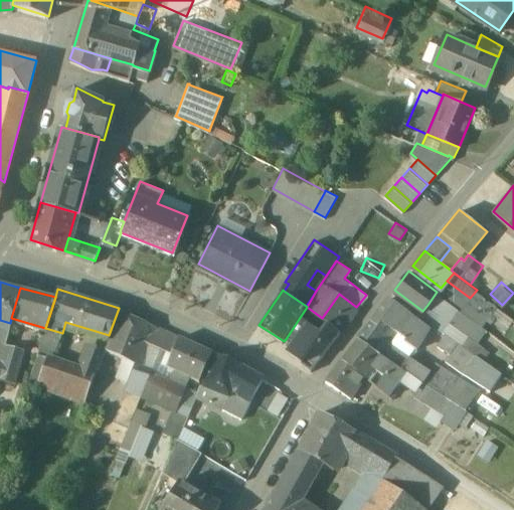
[(452,303),(437,292),(427,305),(441,316),(452,303)]
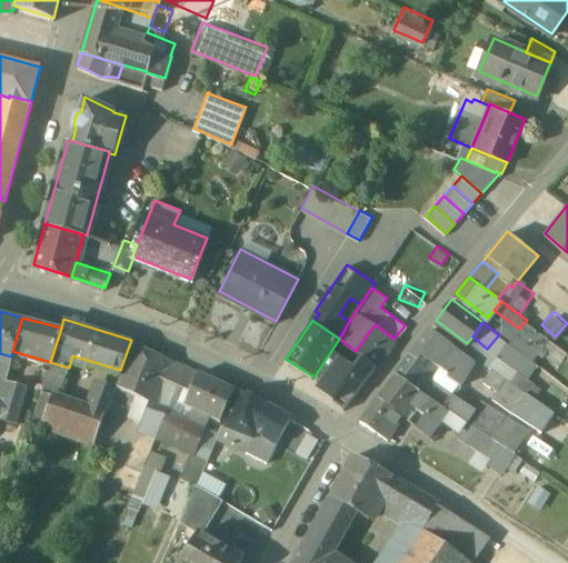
[(394,339),(375,324),(356,351),(362,355),(377,367),(396,341),(394,339)]
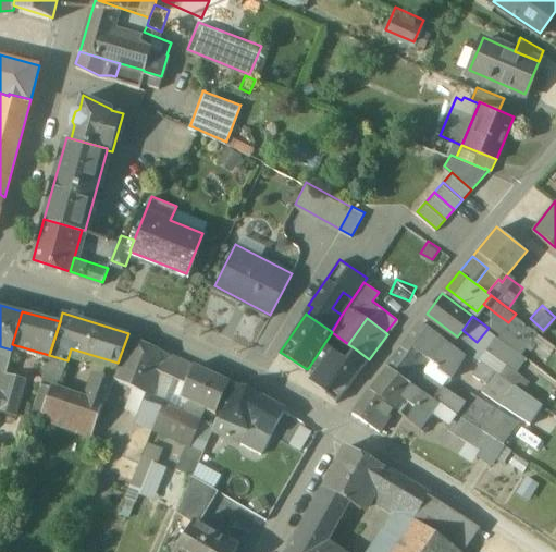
[(421,321),(387,365),(425,392),(428,393),(435,380),(417,367),(425,354),(430,357),(444,339),(445,338),(421,321)]
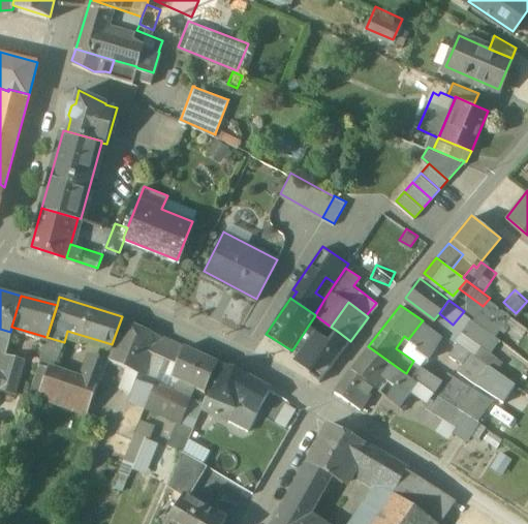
[(161,334),(128,318),(112,358),(140,370),(140,369),(144,371),(145,370),(149,359),(146,358),(153,342),(156,344),(161,334)]
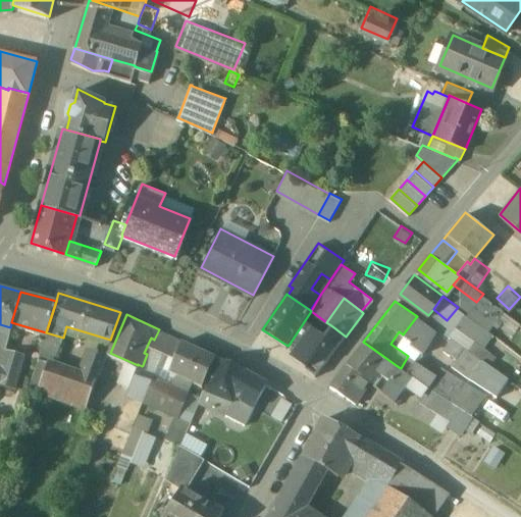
[(436,331),(416,317),(403,334),(412,341),(410,344),(422,352),(436,331)]
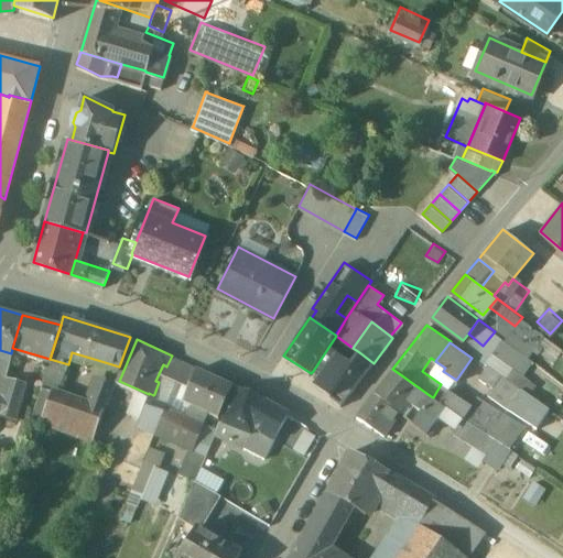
[(313,371),(320,375),(337,353),(329,346),(313,371)]
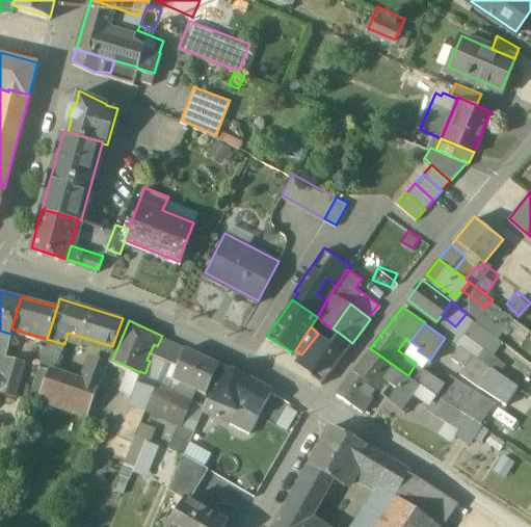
[(528,335),(519,328),(513,337),(523,342),(528,335)]
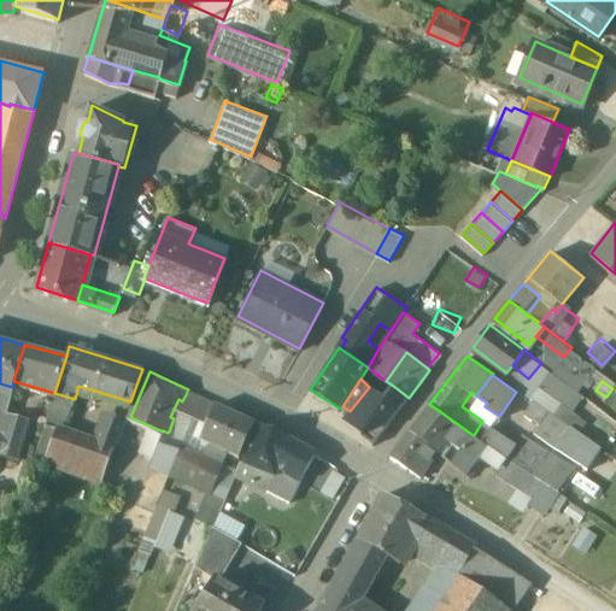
[(369,387),(350,411),(344,419),(374,442),(409,398),(393,386),(383,398),(371,389),(369,387)]
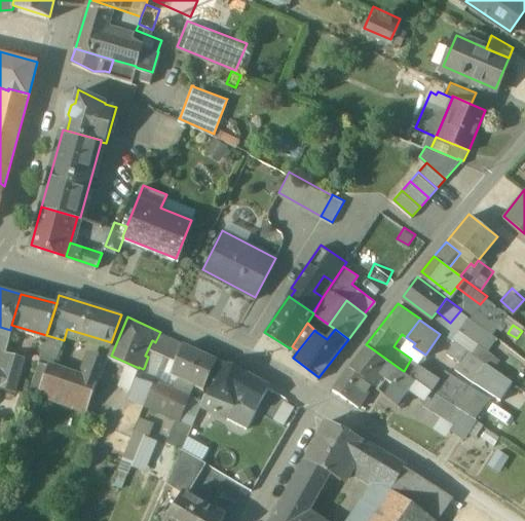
[(9,334),(1,332),(0,335),(0,347),(5,349),(5,348),(9,334)]
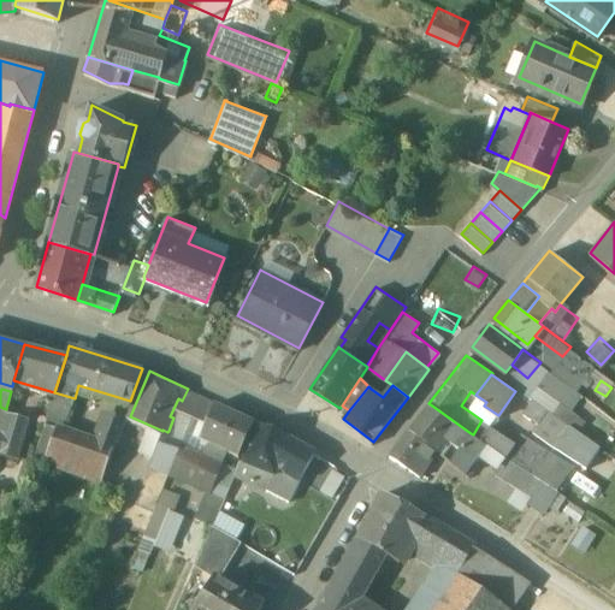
[(75,398),(54,392),(51,404),(71,410),(75,398)]
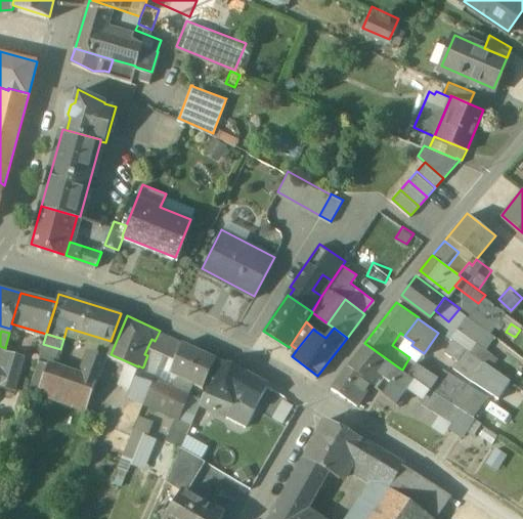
[(157,373),(156,376),(175,384),(179,374),(171,370),(183,342),(172,336),(157,373)]
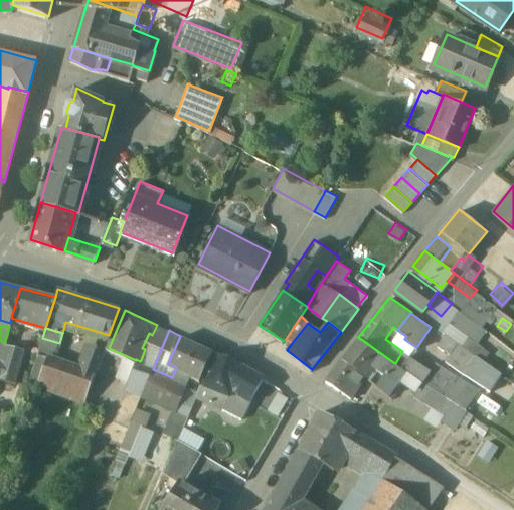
[(96,331),(82,366),(97,369),(109,335),(96,331)]
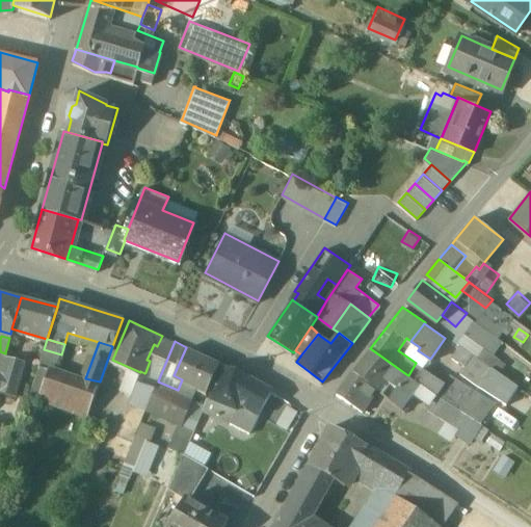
[(473,352),(460,344),(452,356),(465,365),(473,352)]
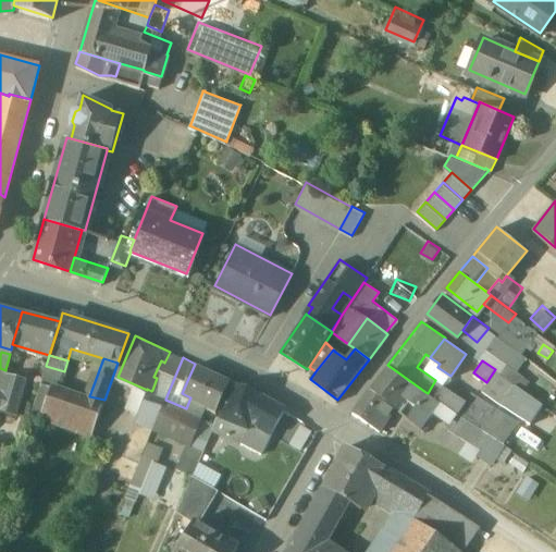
[(230,379),(195,364),(182,393),(190,397),(205,404),(217,409),(230,379)]
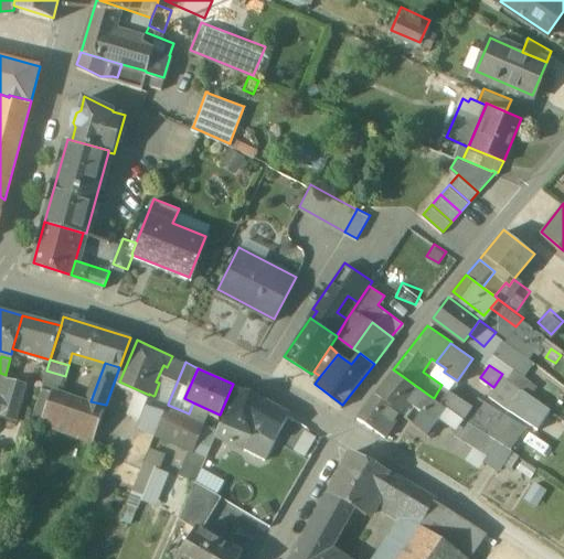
[(393,369),(375,393),(398,410),(406,399),(422,409),(432,397),(393,369)]
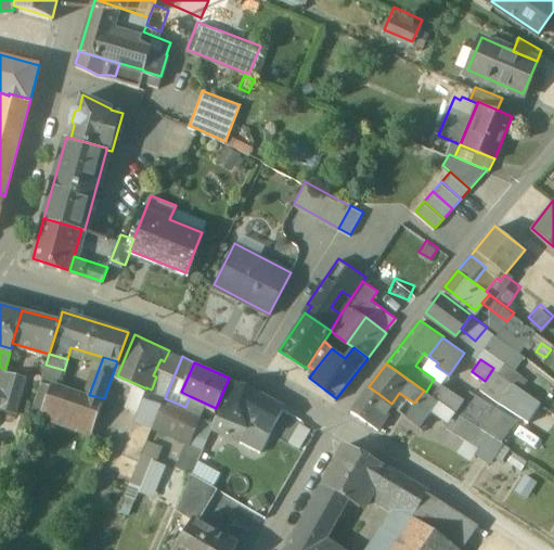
[(0,404),(4,386),(9,370),(5,369),(0,367),(0,404)]
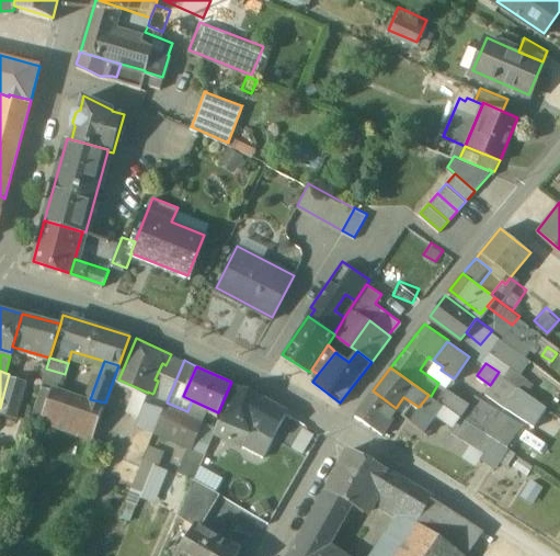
[(25,377),(6,372),(6,373),(9,374),(4,390),(21,394),(25,377)]
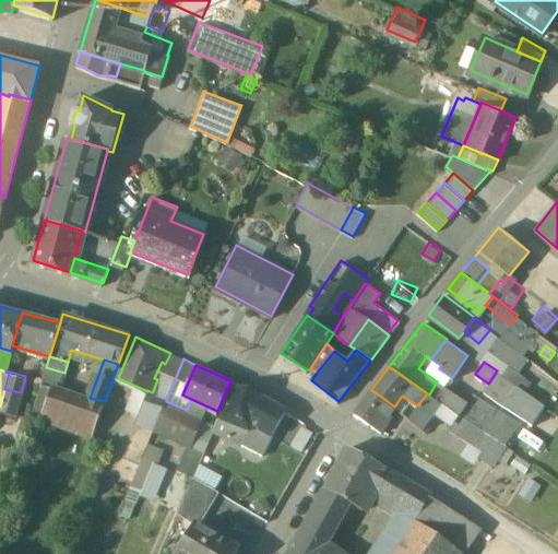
[(488,384),(484,390),(502,404),(517,385),(497,370),(488,384)]
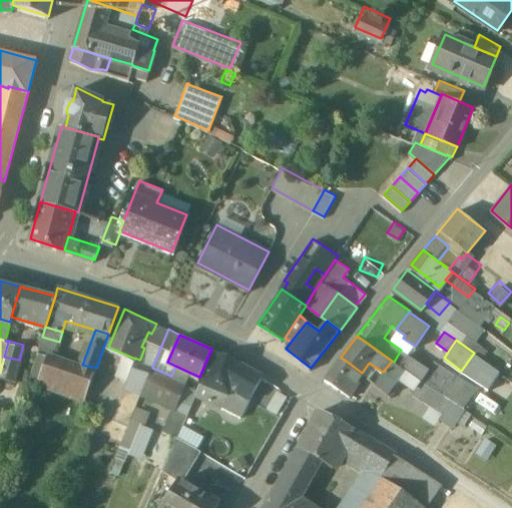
[(432,363),(411,349),(407,354),(401,350),(394,362),(408,372),(419,379),(422,380),(432,363)]
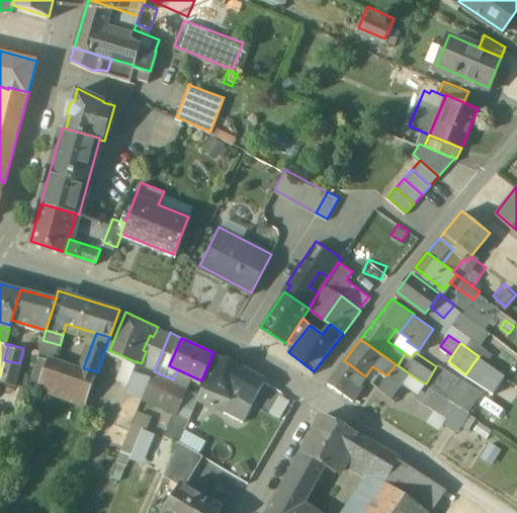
[(245,367),(220,355),(206,386),(218,391),(211,403),(227,410),(234,393),(245,367)]
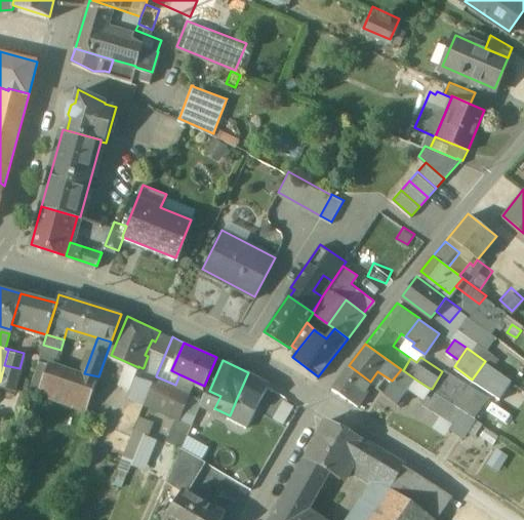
[(512,380),(485,361),(472,380),(499,398),(512,380)]
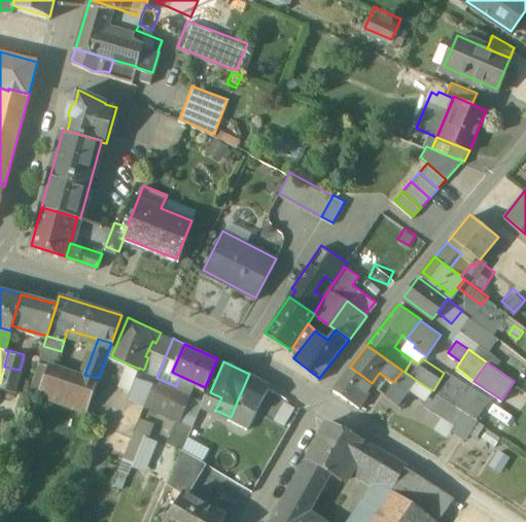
[(83,377),(48,364),(38,392),(86,410),(99,378),(84,375),(83,377)]
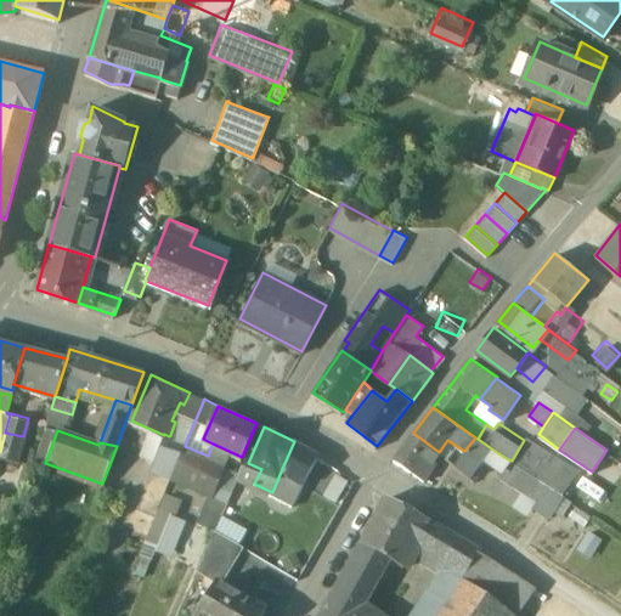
[(23,436),(5,433),(0,452),(0,455),(17,459),(23,436)]
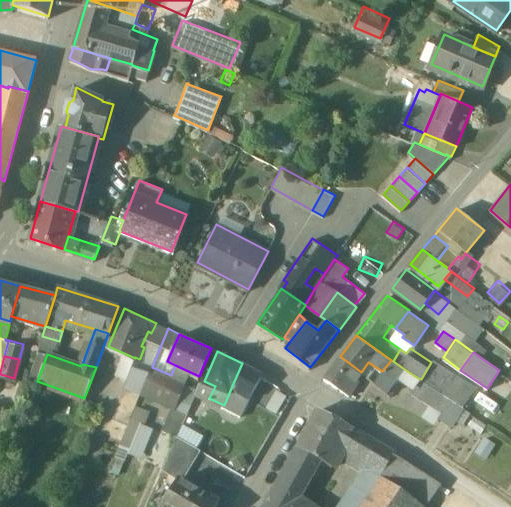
[(361,372),(340,356),(324,378),(348,394),(362,372),(361,372)]
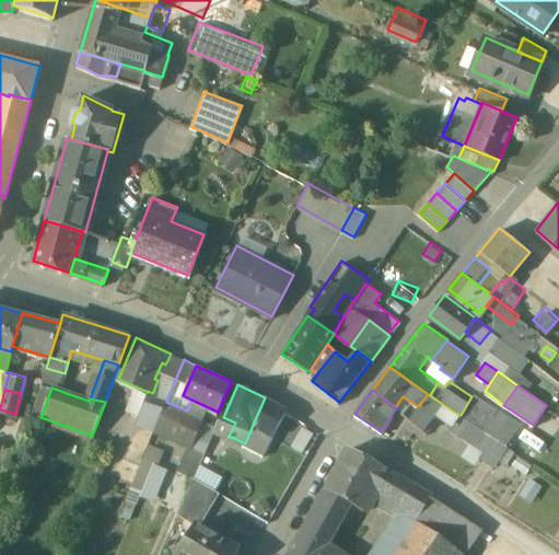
[(167,399),(153,392),(152,393),(148,391),(148,392),(141,406),(147,408),(154,412),(161,415),(166,402),(167,399)]
